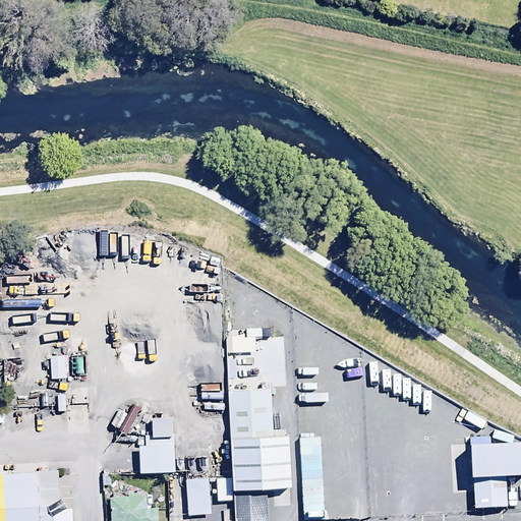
[(64,355),(49,356),(51,380),(65,379),(64,355)]
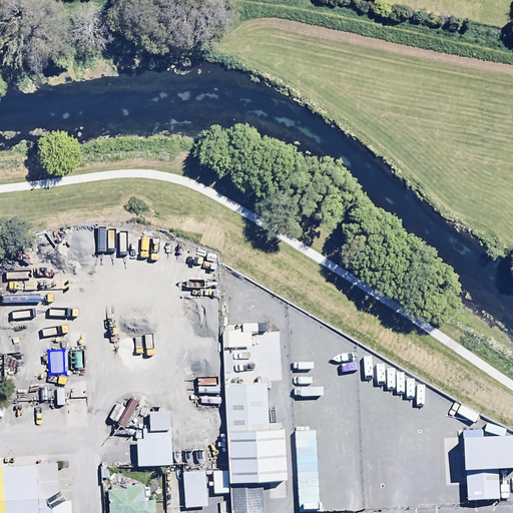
[(273,382),(226,383),(227,448),(275,447),(273,382)]
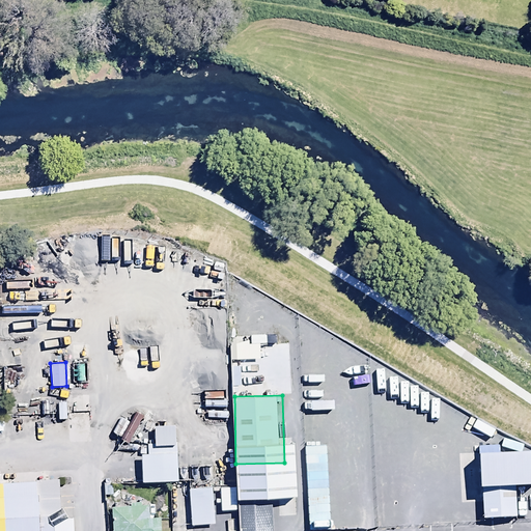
[(87,397),(73,398),(73,414),(88,413),(87,397)]
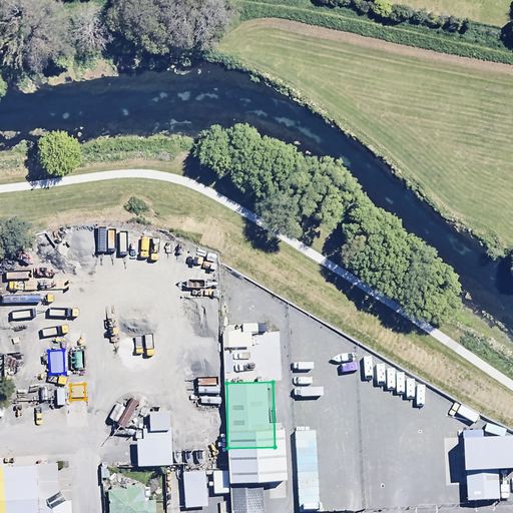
[(63,389),(55,389),(56,405),(64,405),(63,389)]
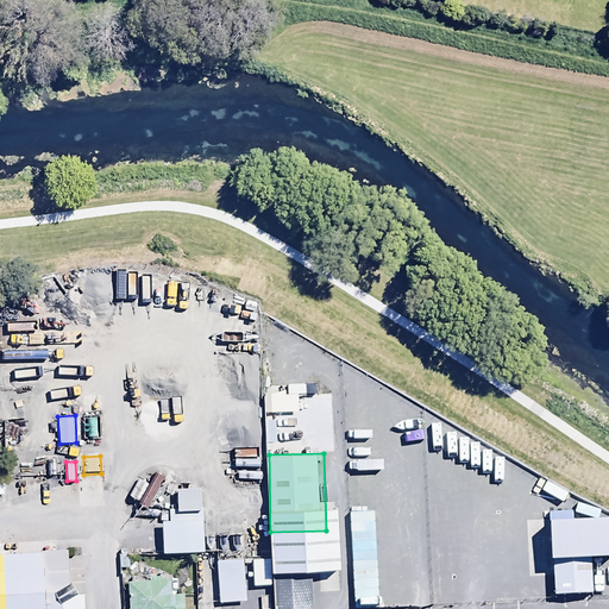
[(547,483),(525,484),(525,510),(548,510),(547,483)]
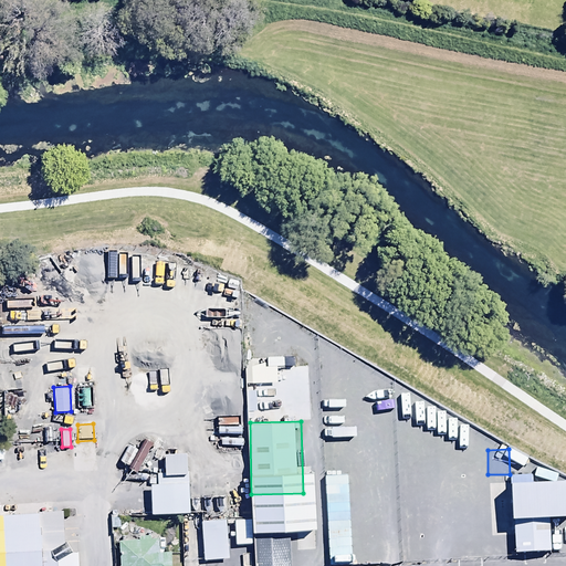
[(187,451),(164,452),(165,477),(149,477),(152,513),(190,511),(187,451)]
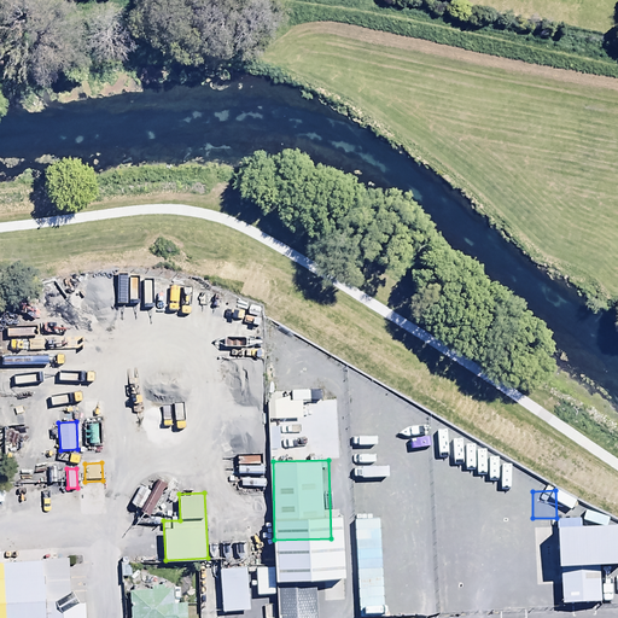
[(378,496),(354,497),(355,547),(379,547),(378,496)]
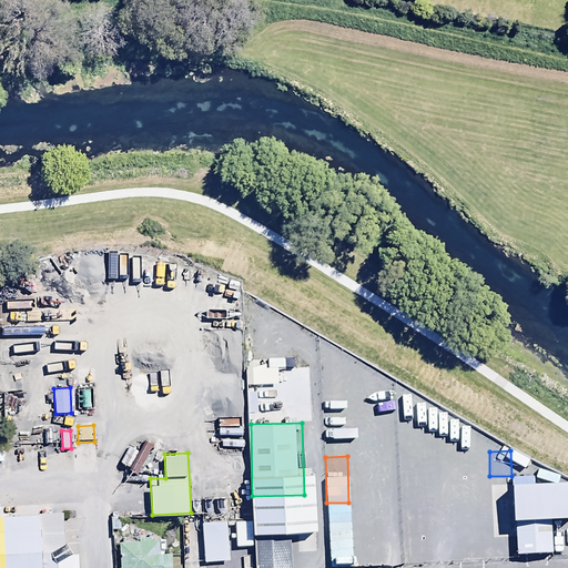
[(567,477),(513,480),(515,551),(556,550),(555,518),(567,517),(567,477)]
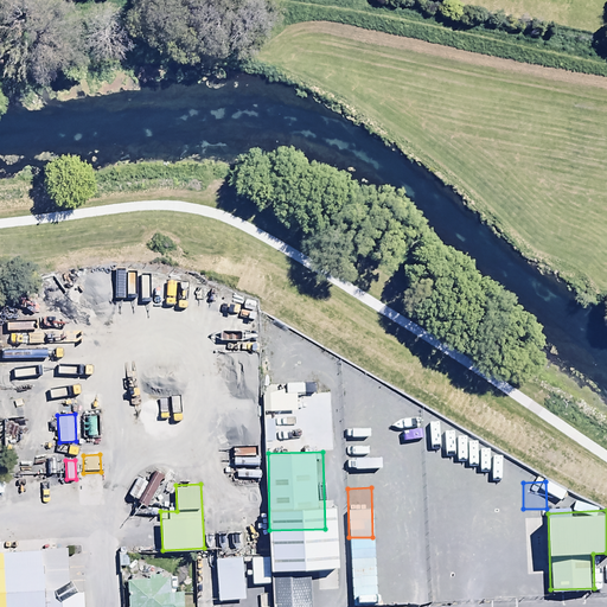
[(76,606),(75,548),(6,550),(7,606),(76,606)]
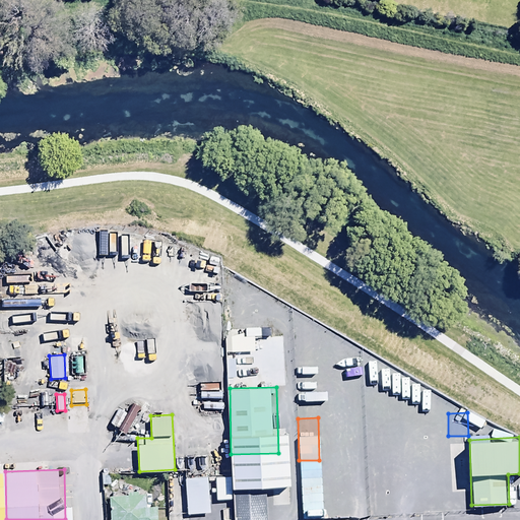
[(210,513),(207,476),(184,478),(187,514),(210,513)]
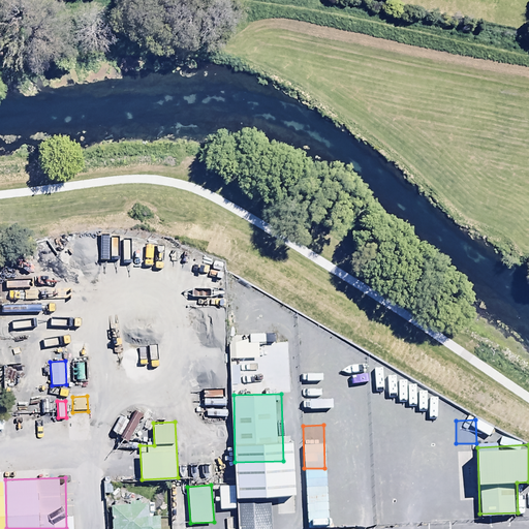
[(273,528),(273,494),(241,495),(242,528),(273,528)]
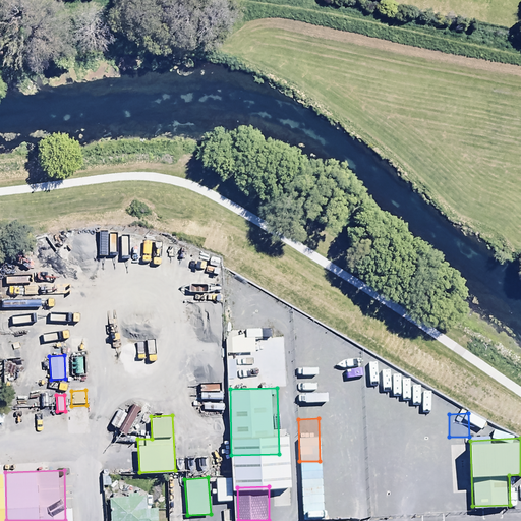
[(157,520),(156,496),(114,497),(114,520),(157,520)]
